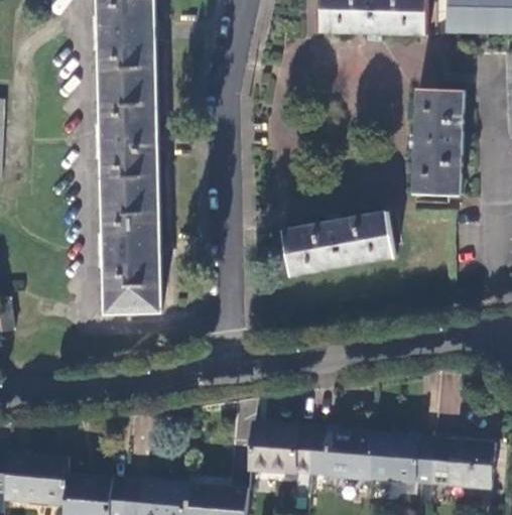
[(98,0),(105,313),(158,312),(151,0),(98,0)]
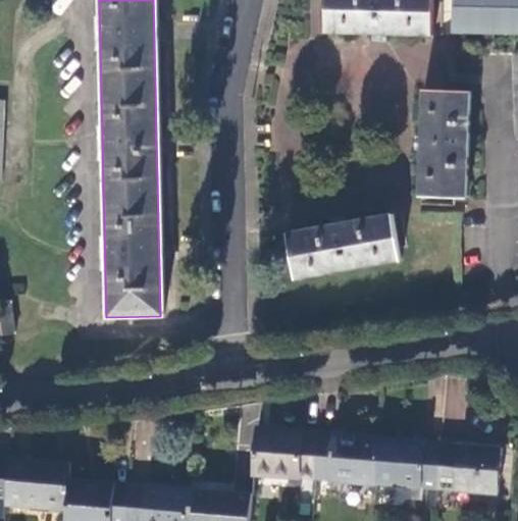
[(382,35),(429,36),(429,0),(324,0),(324,33),(368,35),(368,43),(382,42),(382,35)]
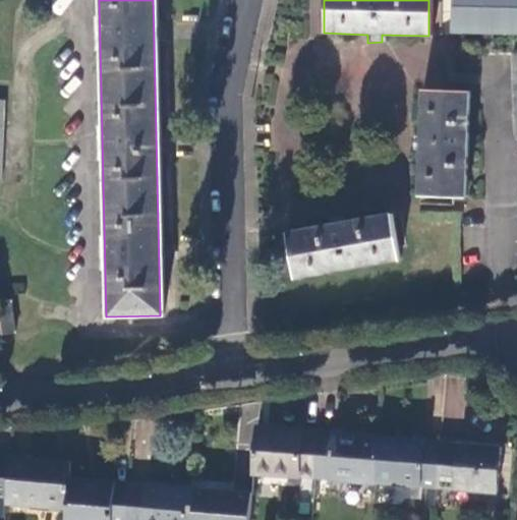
[(516,0),(447,0),(447,36),(467,37),(467,27),(487,27),(487,38),(507,38),(508,29),(516,29),(516,0)]
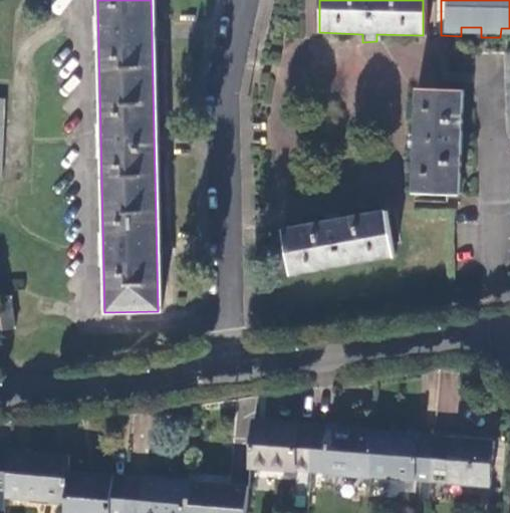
[(461,27),(461,36),(481,37),(481,27),(461,27)]
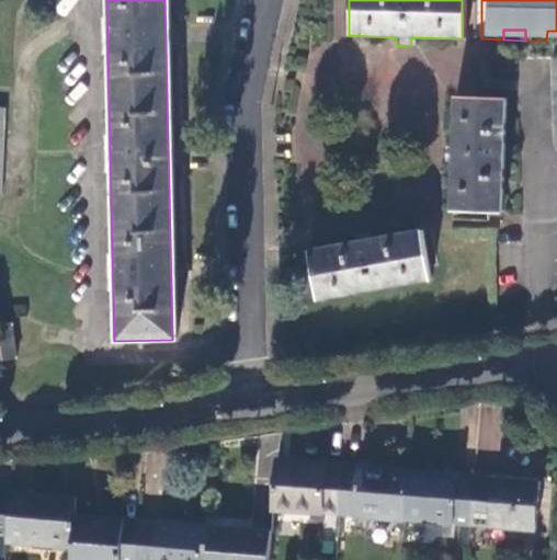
[(556,31),(547,31),(546,41),(556,41),(556,31)]
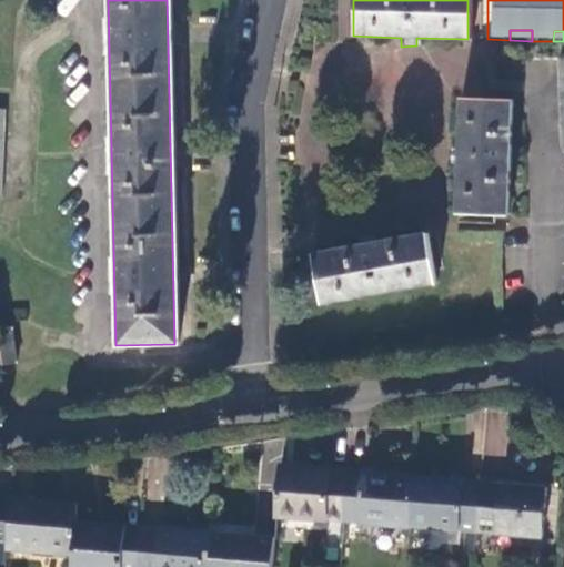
[(459,101),(457,151),(447,151),(446,166),(456,166),(455,215),(503,218),(506,102),(459,101)]
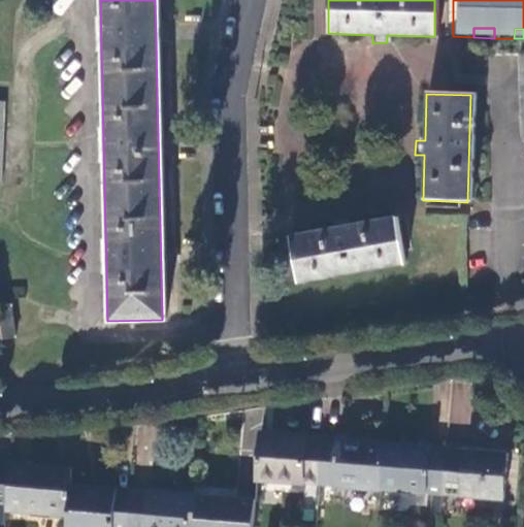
[(345,223),(331,226),(332,231),(289,239),(297,284),(401,265),(393,220),(346,229),(345,223)]
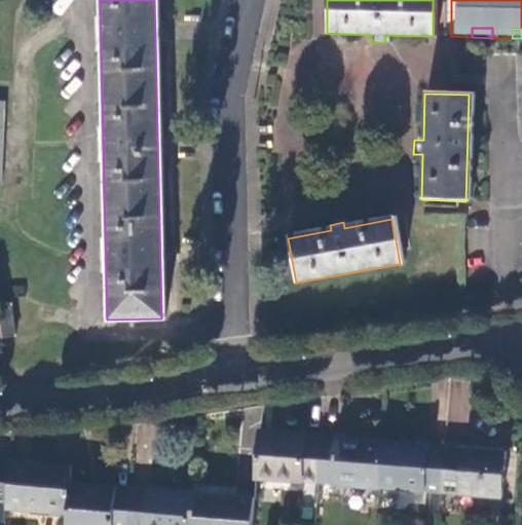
[(0,339),(11,338),(7,306),(0,307),(0,339)]
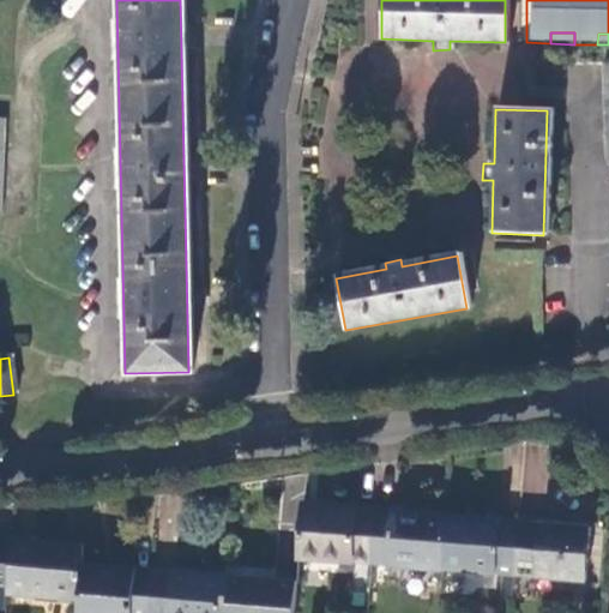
[(294,557),(366,564),(369,510),(297,504),(294,557)]
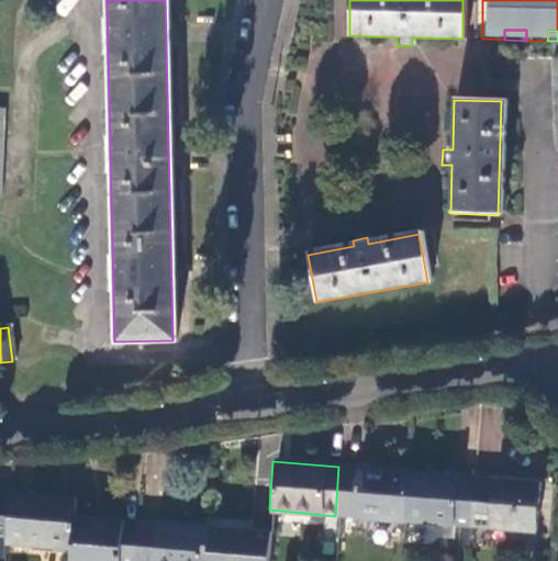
[(335,516),(400,522),(404,472),(338,467),(335,516)]
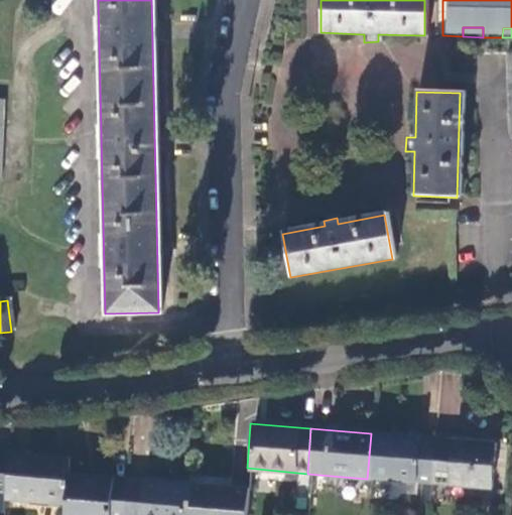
[(367,479),(427,484),(430,439),(371,433),(367,479)]
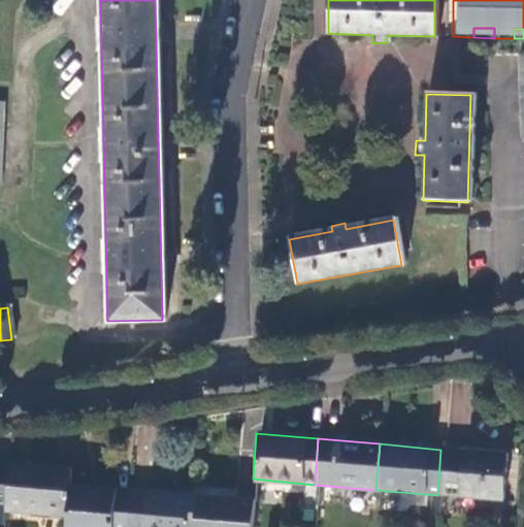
[(440,450),(437,495),(500,500),(503,455),(440,450)]
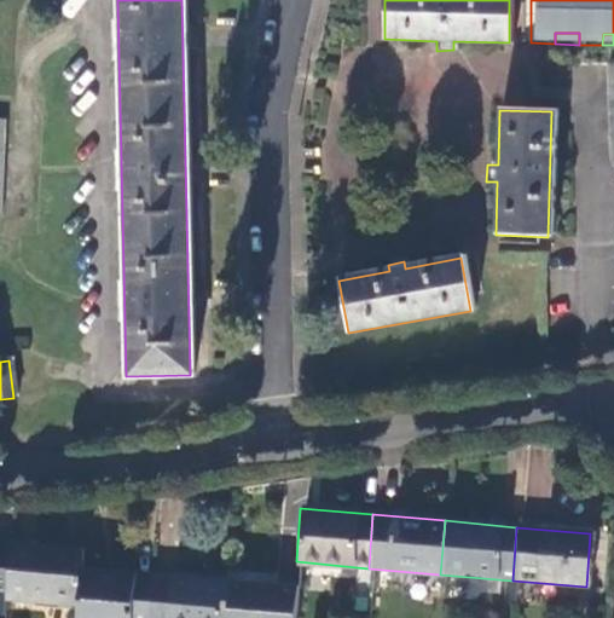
[(76,606),(79,570),(80,550),(7,544),(3,596),(3,600),(76,606)]
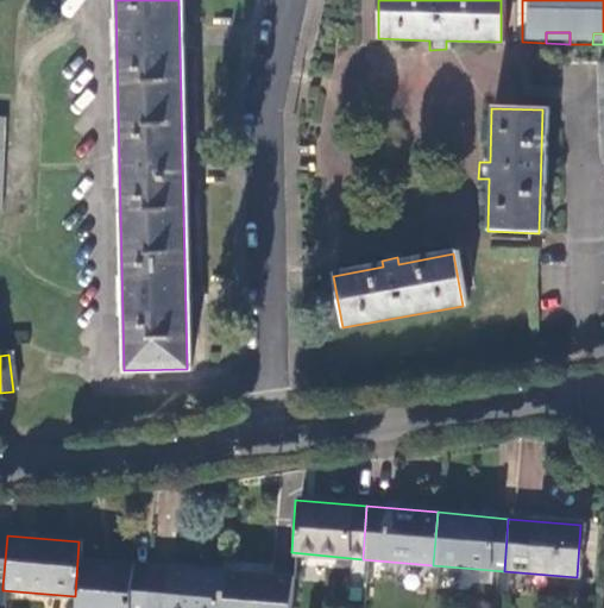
[(144,607),(149,566),(77,561),(75,596),(73,607),(144,607)]
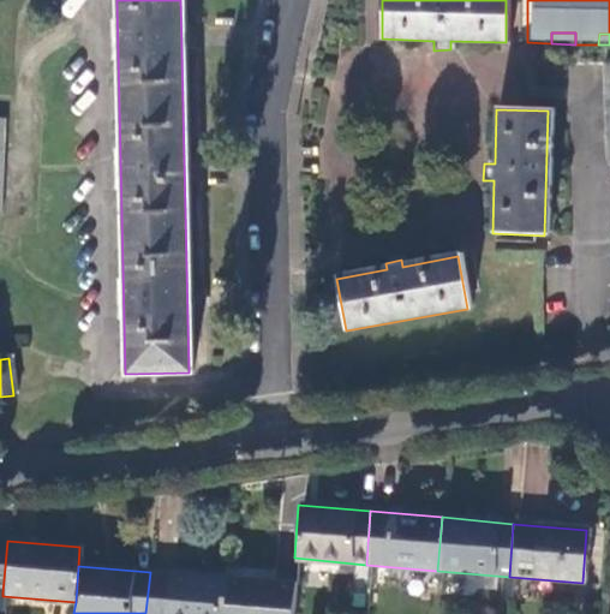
[(217,613),(221,578),(150,572),(145,613),(217,613)]
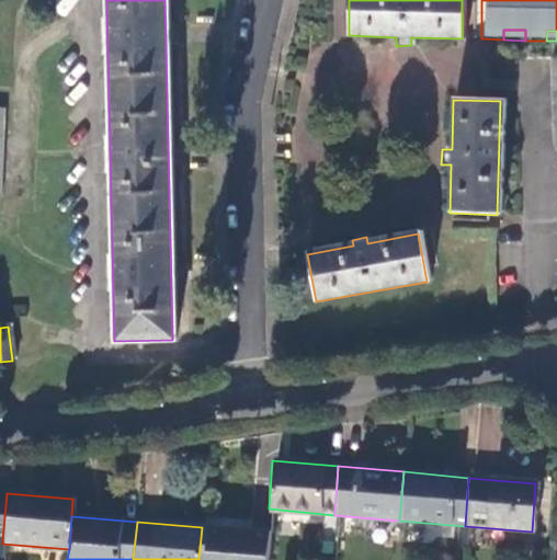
[(264,559),(266,532),(202,527),(199,559),(264,559)]
